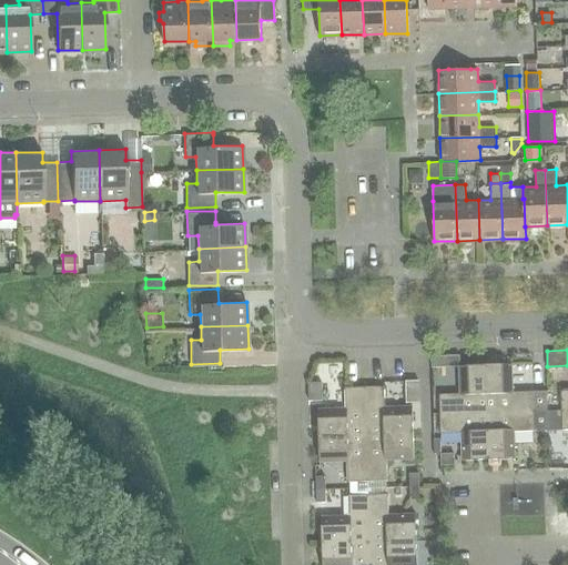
[(449,354),(432,355),(433,366),(449,365),(449,354)]
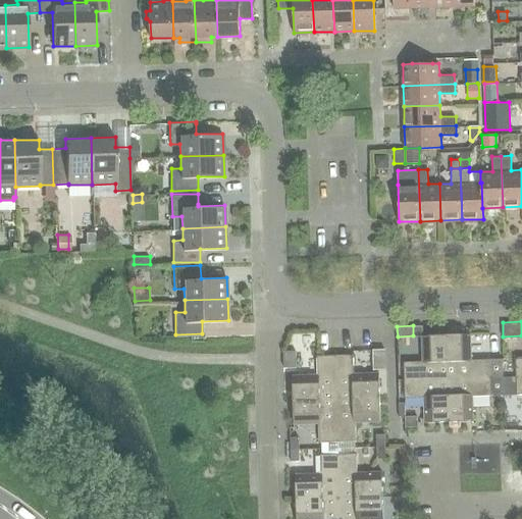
[(404,378),(448,377),(446,333),(423,334),(423,360),(404,361),(404,378)]
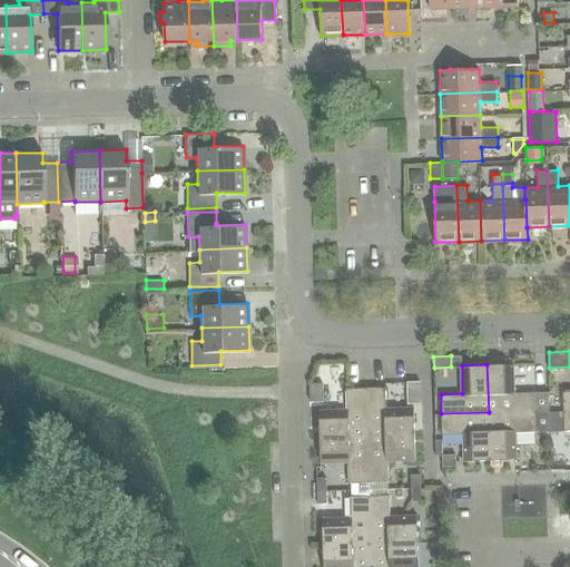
[(487,364),(489,412),(536,411),(536,391),(514,392),(513,364),(487,364)]
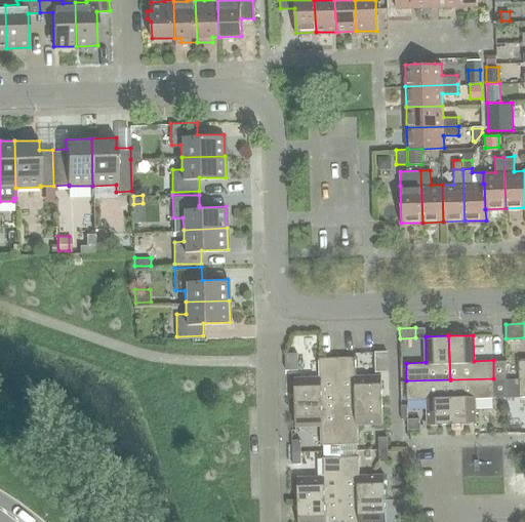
[(382,350),(374,350),(375,371),(387,371),(388,371),(388,350),(382,350)]
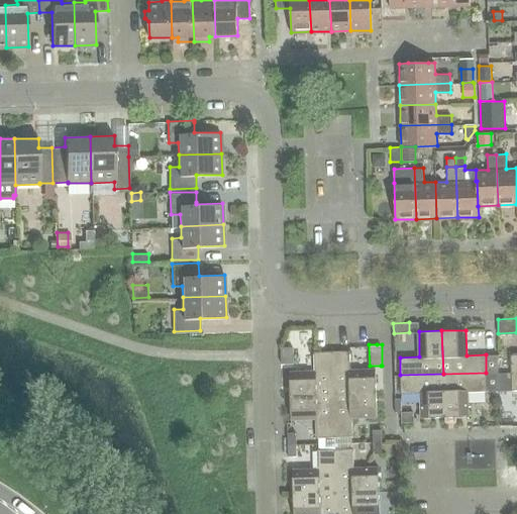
[(293,363),(293,346),(281,346),(281,363),(293,363)]
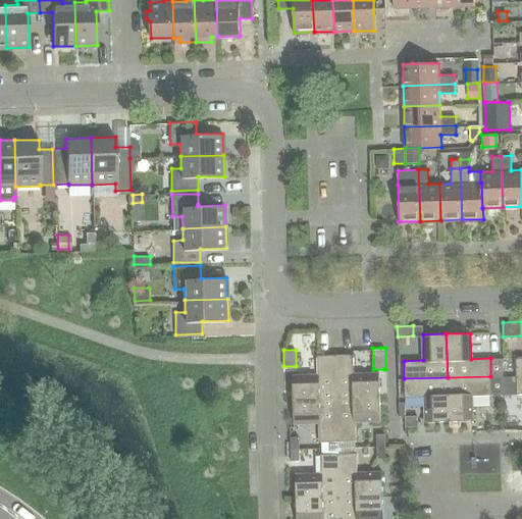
[(334,354),(336,398),(379,396),(378,372),(354,373),(353,353),(334,354)]
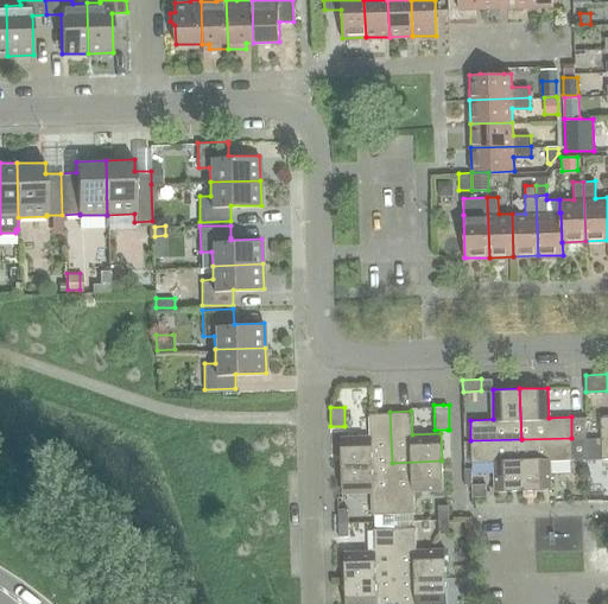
[(341,464),(392,463),(390,412),(369,413),(369,436),(341,437),(341,464)]
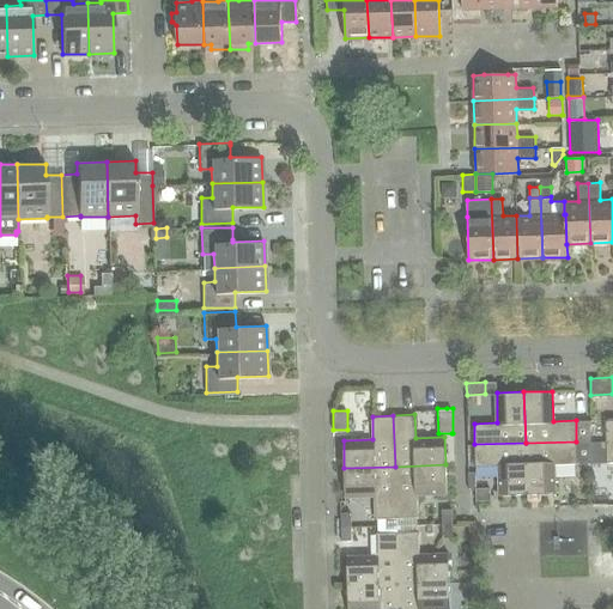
[(592,420),(576,420),(576,442),(592,440),(592,420)]
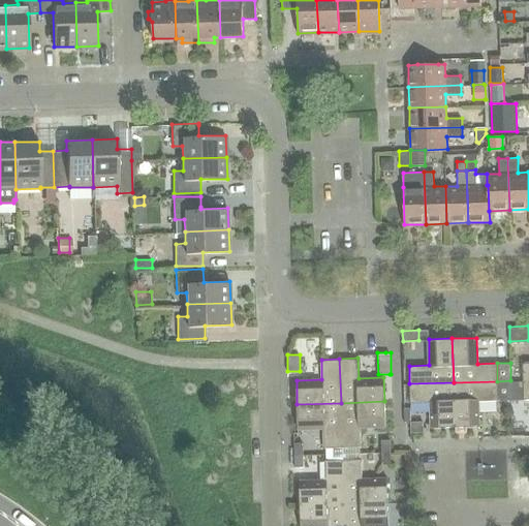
[(510,380),(497,381),(498,399),(511,399),(510,380)]
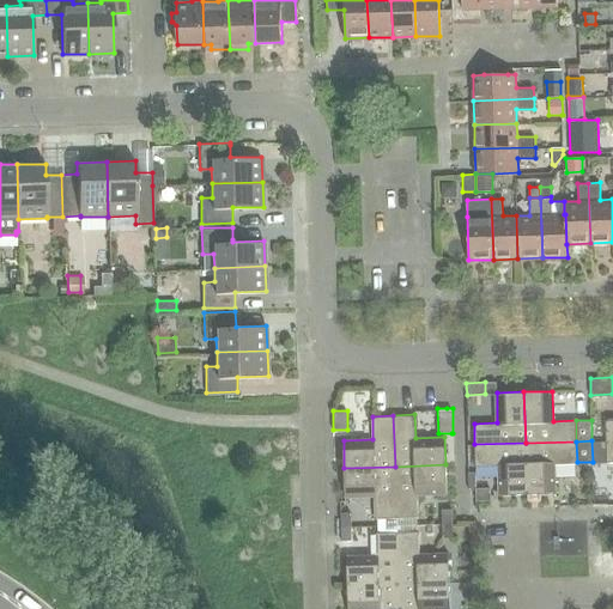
[(598,440),(592,440),(593,462),(599,462),(606,462),(606,440),(598,440)]
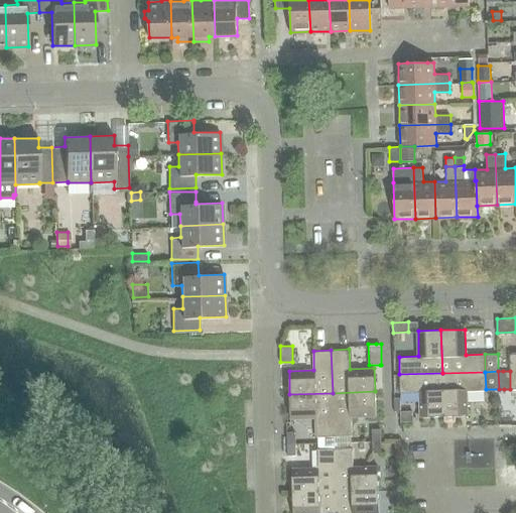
[(485,372),(442,373),(443,415),(467,415),(467,390),(486,389),(485,372)]
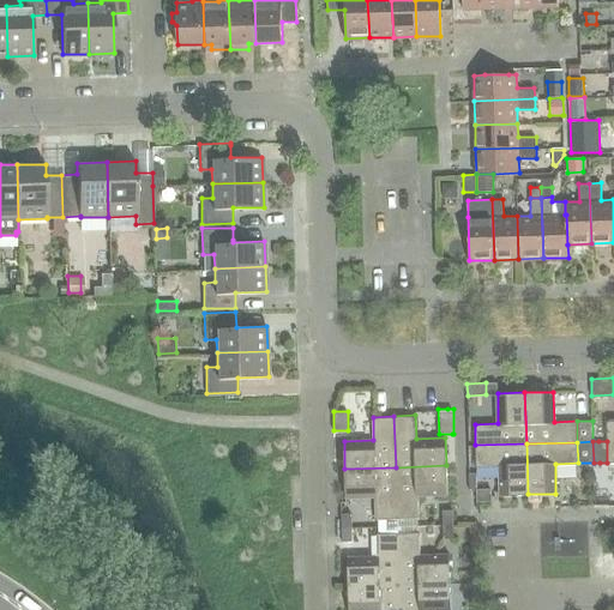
[(528,494),(527,444),(475,445),(476,466),(499,465),(500,495),(528,494)]
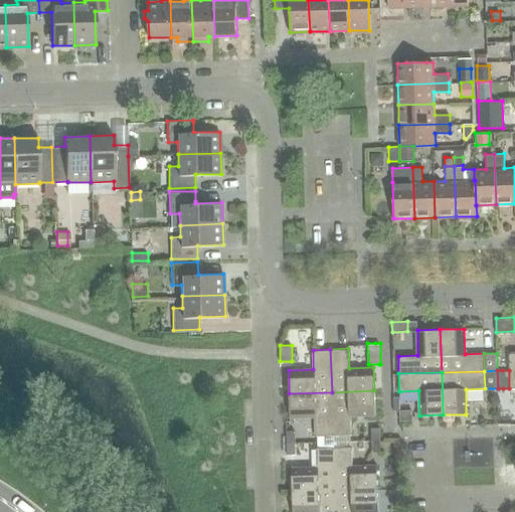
[(374,390),(332,392),(333,435),(349,434),(351,434),(350,414),(375,413),(374,390)]
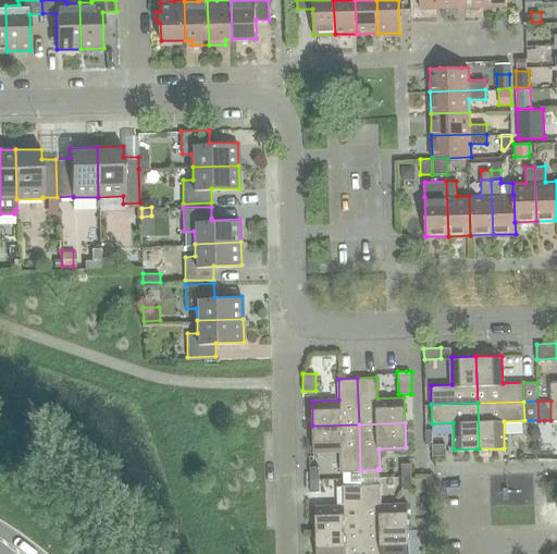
[(360,470),(359,425),(312,426),(313,451),(341,450),(341,471),(343,471),(360,470)]
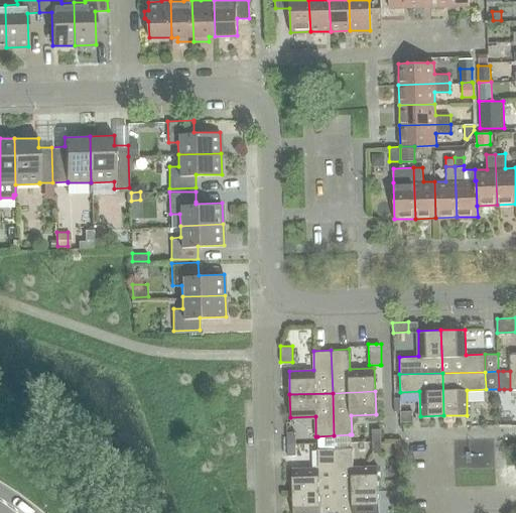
[(401,421),(411,421),(410,412),(401,412),(401,421)]
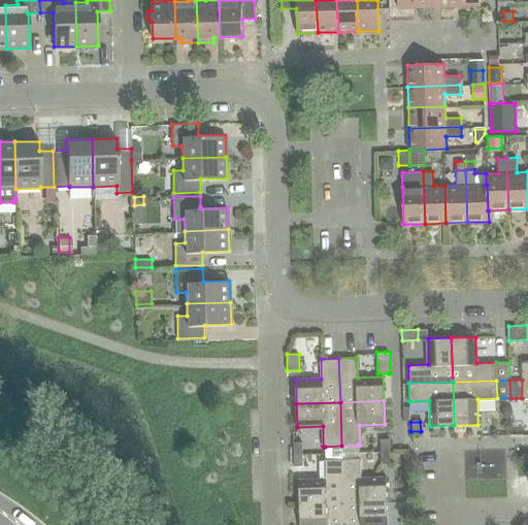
[(381,451),(390,450),(389,438),(381,438),(381,451)]
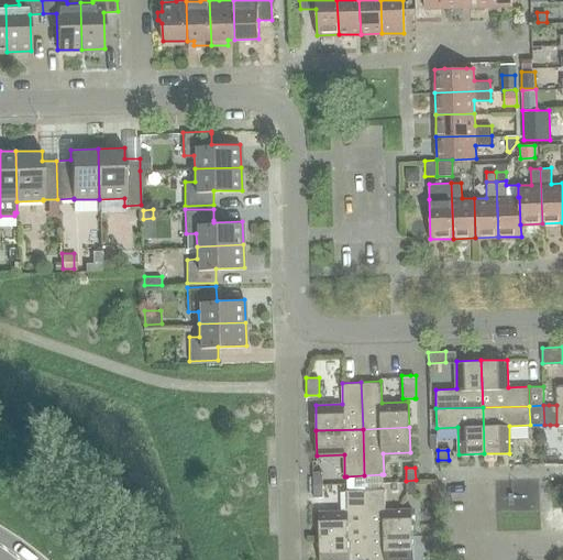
[(312,471),(313,483),(322,483),(322,470),(312,471)]
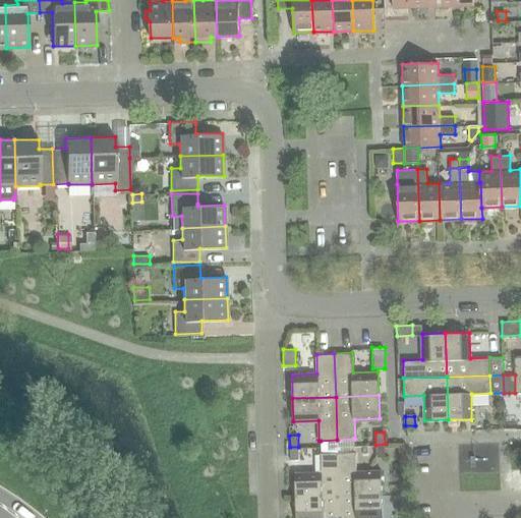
[(385,456),(385,444),(375,445),(375,457),(385,456)]
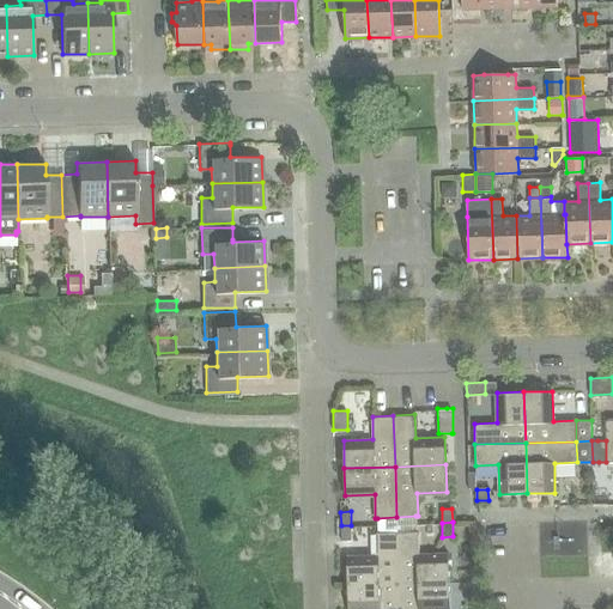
[(351,525),(341,525),(341,540),(351,540),(351,525)]
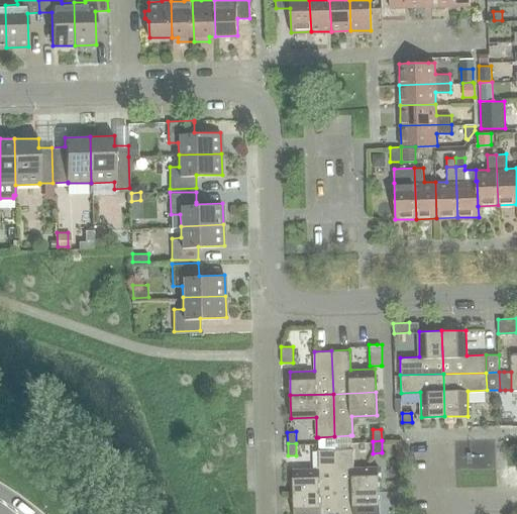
[(334,448),(336,491),(379,490),(378,467),(353,468),(352,447),(351,447),(334,448)]
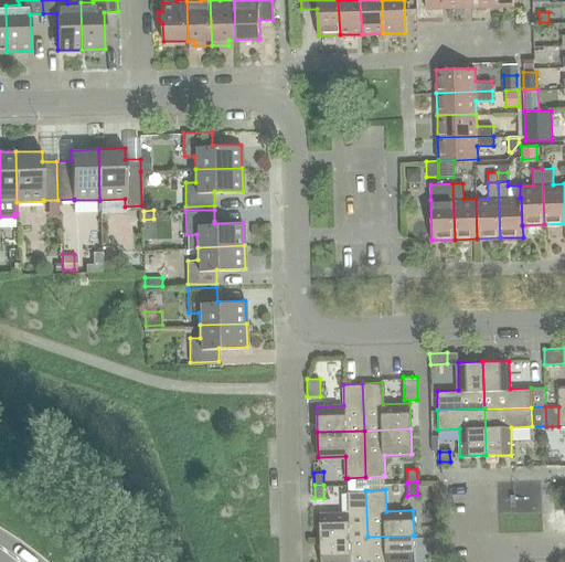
[(320,539),(368,537),(365,490),(348,490),(347,491),(347,512),(319,513),(320,539)]
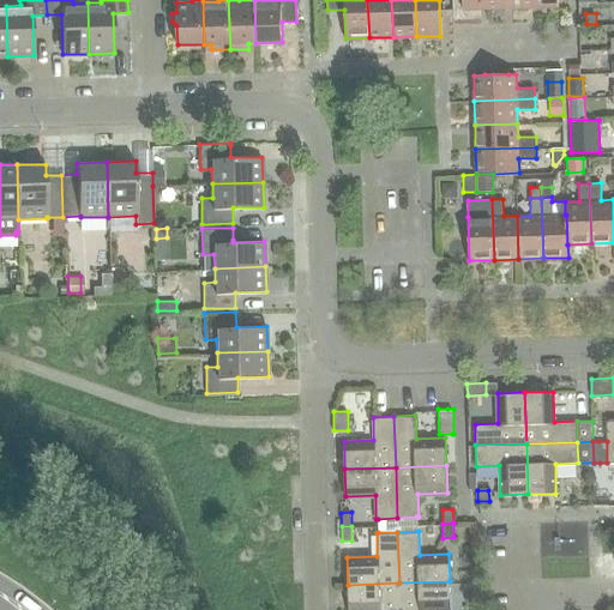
[(450,581),(399,583),(399,609),(420,609),(421,609),(451,609),(450,581)]
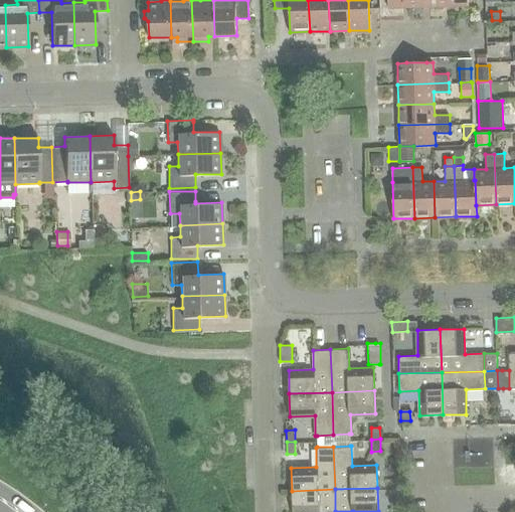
[(335,511),(335,489),(292,491),(292,511),(335,511)]
